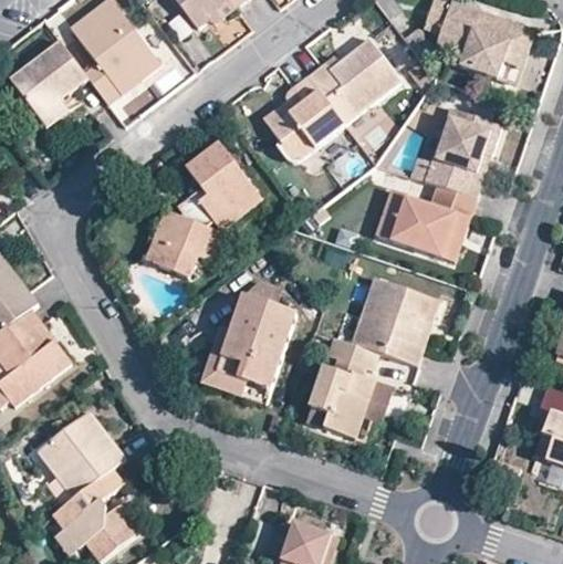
[(85,74),(89,77),(107,102),(120,92),(116,87),(136,72),(138,77),(159,62),(112,0),(101,0),(69,25),(97,64),(85,74)]
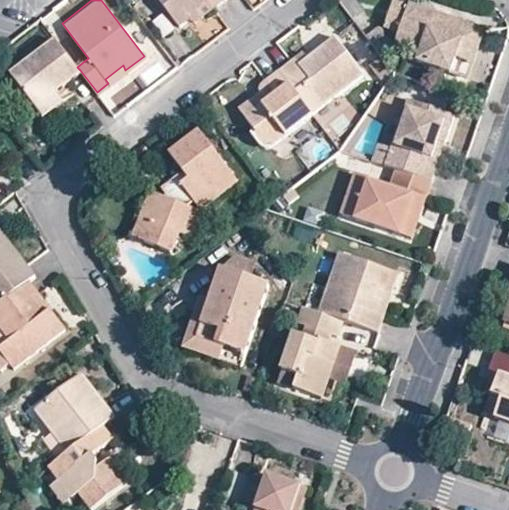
[(157,0),(174,22),(188,13),(205,0),(207,0),(210,5),(216,0),(157,0)]
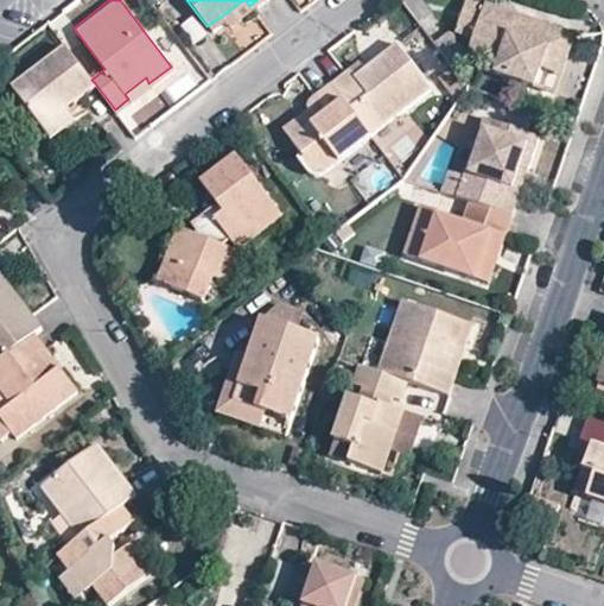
[(243,0),(223,16),(227,19),(228,21),(249,6),(246,0),(243,0)]
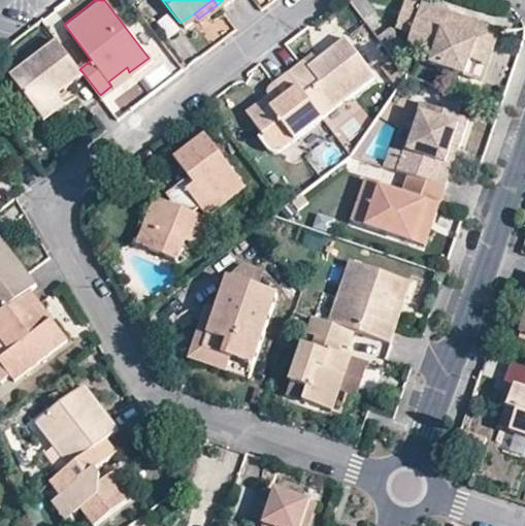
[(403,0),(396,25),(412,30),(407,41),(424,46),(420,57),(466,72),(478,40),(493,44),(498,27),(417,0),(403,0)]
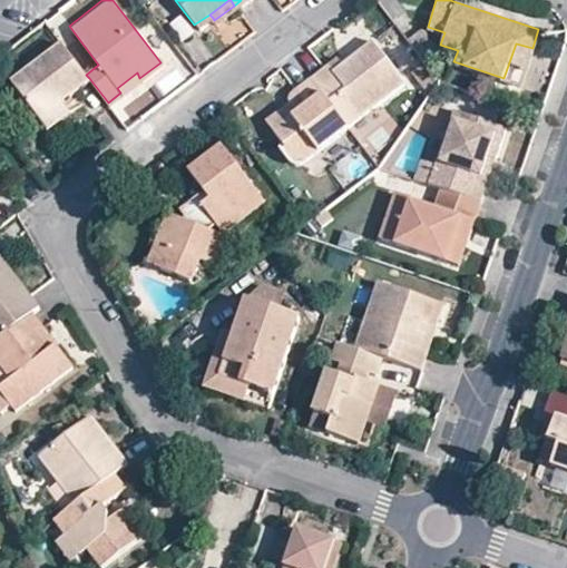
[(89,78),(86,75),(59,40),(8,81),(37,118),(74,90),(89,78)]
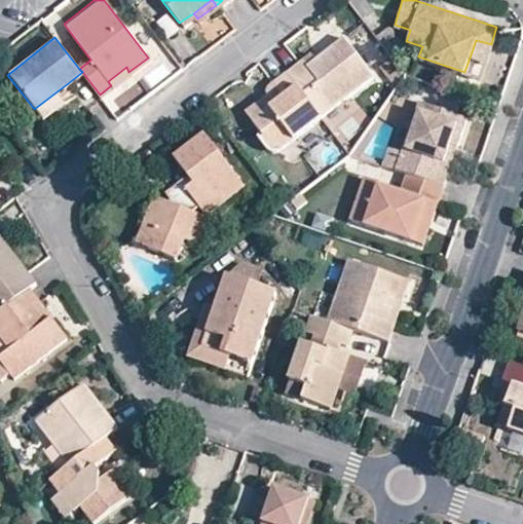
[(344,37),(315,58),(312,61),(316,65),(311,69),(303,57),(287,70),(320,114),(372,74),(344,37)]
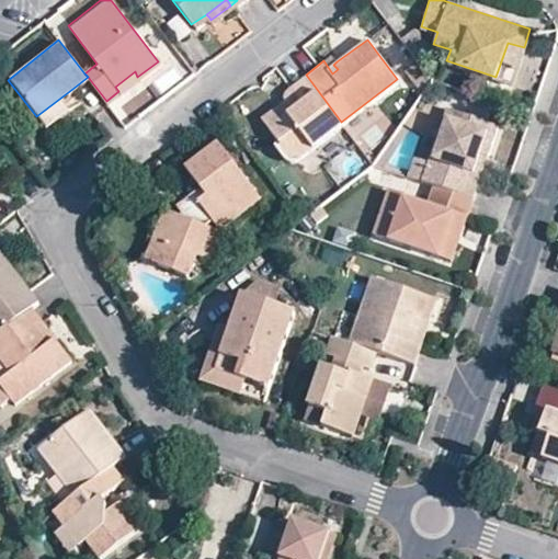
[(333,65),(337,61),(331,55),(323,60),(332,73),(338,69),(333,65)]
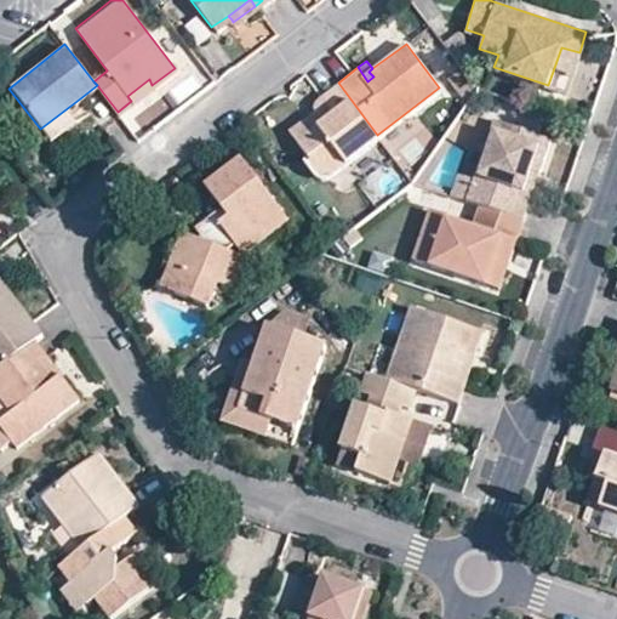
[(131,101),(152,85),(149,79),(127,96),(131,101)]
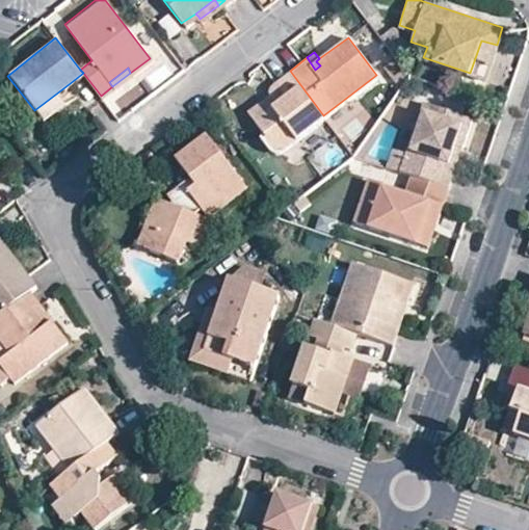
[(323,115),(290,71),(272,84),(269,87),(268,90),(268,93),(269,95),(276,104),(254,122),(265,137),(261,139),(270,153),(273,154),(276,154),(325,118),(323,115)]
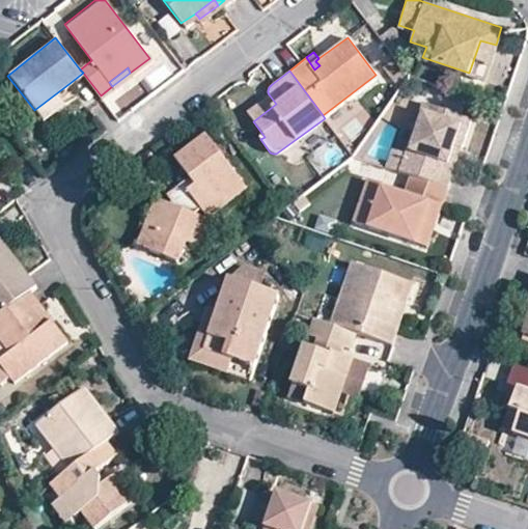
[(72,89),(68,84),(34,110),(42,120),(63,103),(60,99),(72,89)]
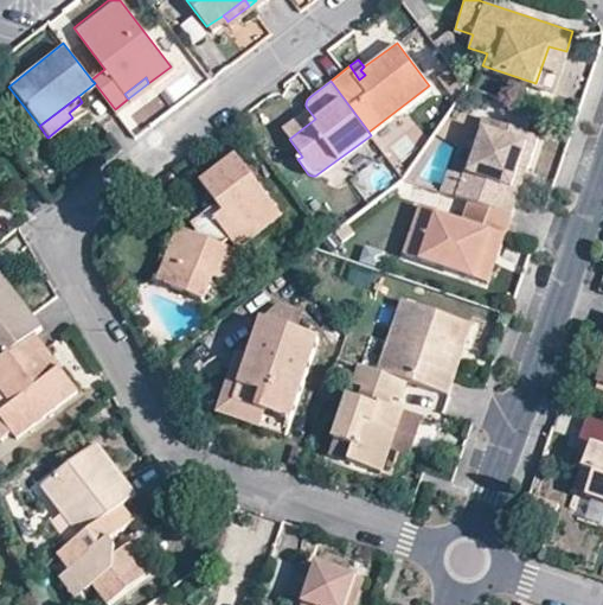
[(315,119),(307,108),(281,128),(289,139),(315,119)]
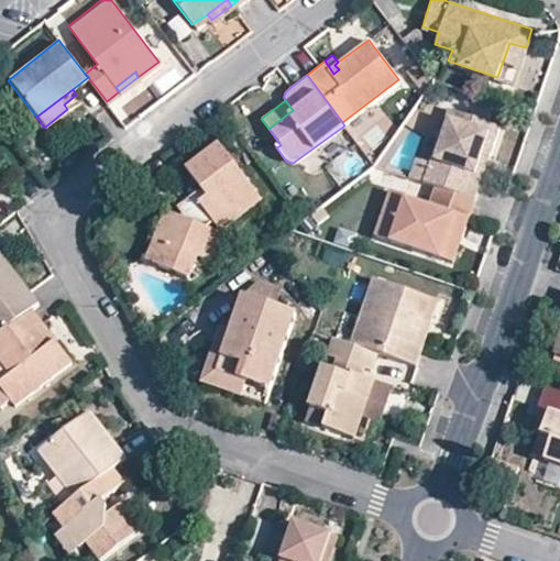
[(446,105),(421,178),(432,183),(473,197),(480,178),(473,175),(481,151),(489,154),(500,122),(446,105)]
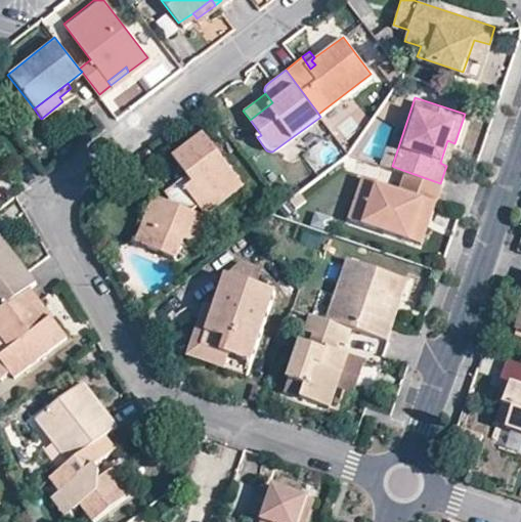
[(186,174),(178,179),(183,186),(170,198),(168,200),(157,197),(146,223),(150,225),(143,244),(173,254),(182,234),(188,236),(198,212),(191,209),(198,204),(205,210),(241,181),(204,131),(171,155),(186,174)]
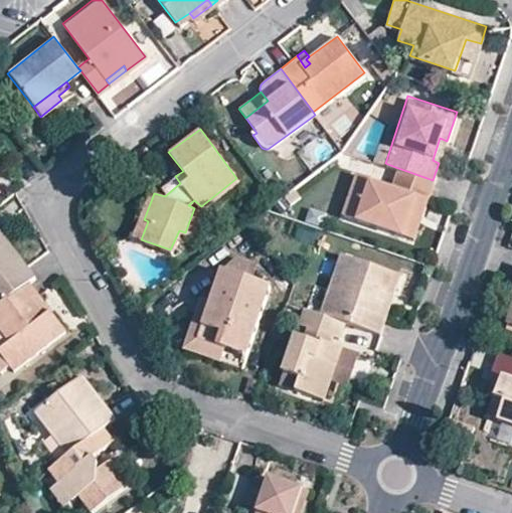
[(439,163),(447,141),(440,138),(433,160),(439,163)]
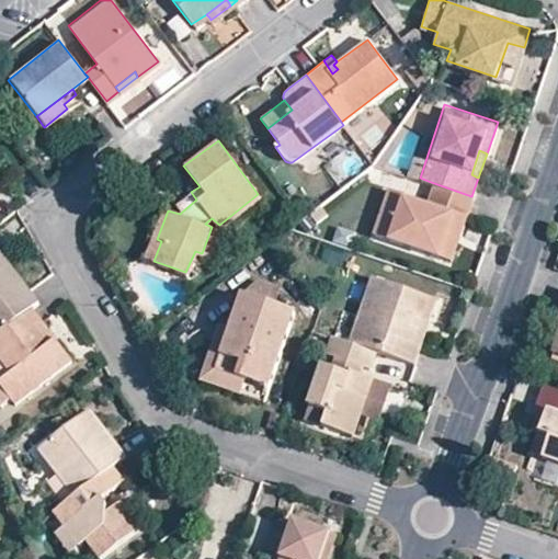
[(471,196),(431,182),(425,201),(387,186),(373,230),(439,253),(453,209),(466,214),(471,196)]
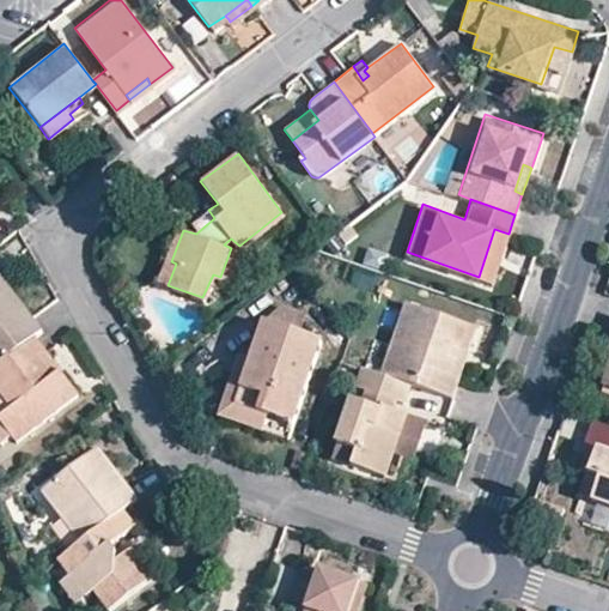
[(214,218),(208,210),(192,222),(199,231),(214,218)]
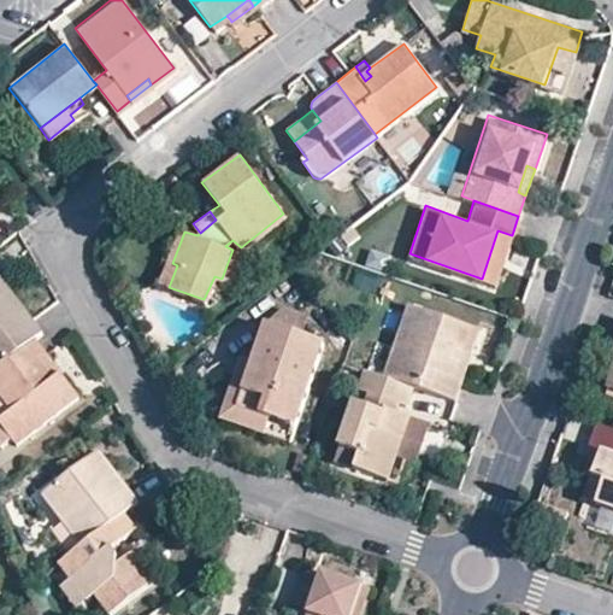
[(172,263),(184,232),(176,228),(154,283),(169,287),(177,265),(172,263)]
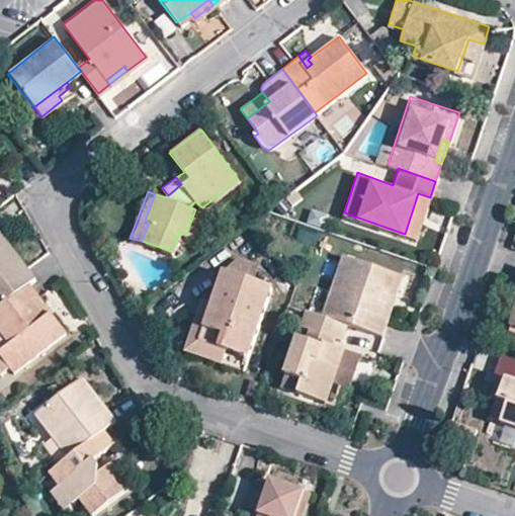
[(416,238),(430,197),(418,193),(405,234),(416,238)]
